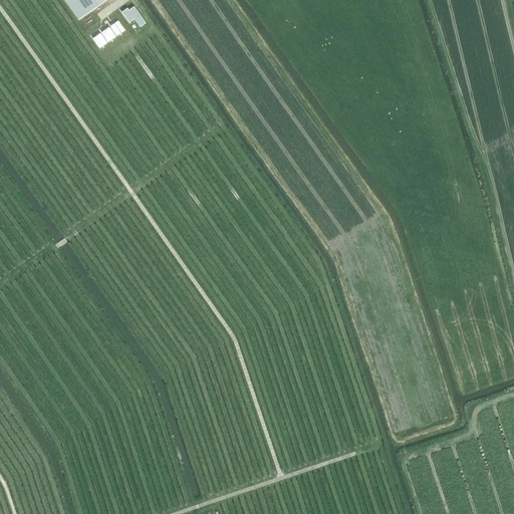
[(106,0),(64,0),(78,20),(106,0)]
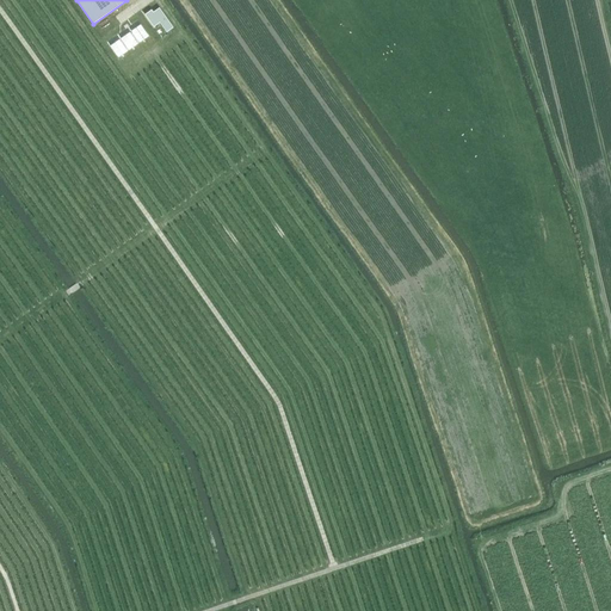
[(152,8),(146,13),(154,25),(160,22),(167,31),(173,26),(159,7),(153,11),(152,8)]
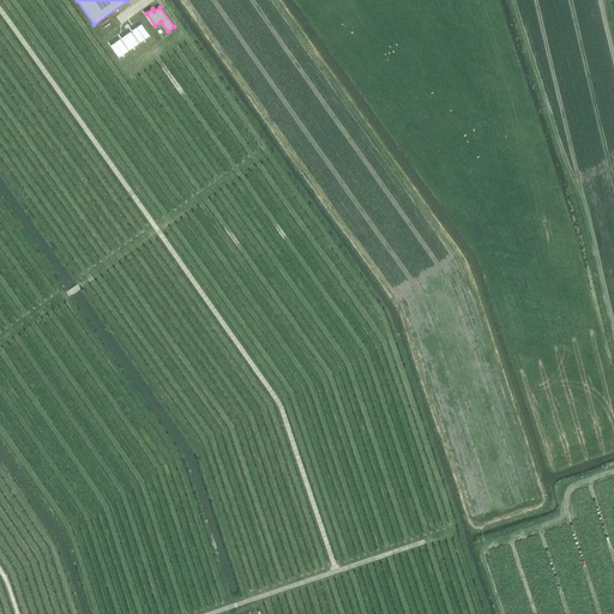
[(142,25),(132,31),(140,43),(150,36),(142,25)]
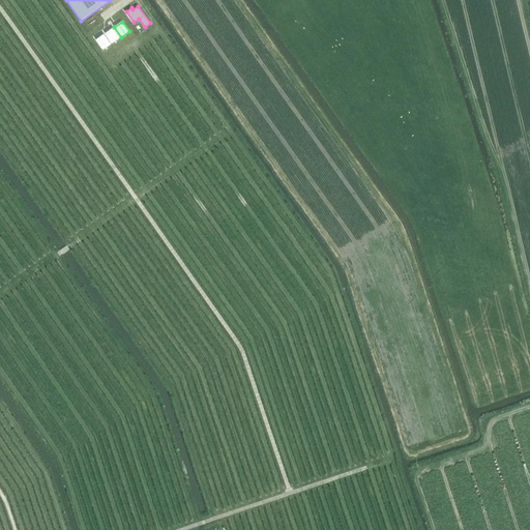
[(113,28),(105,33),(112,43),(120,38),(113,28)]
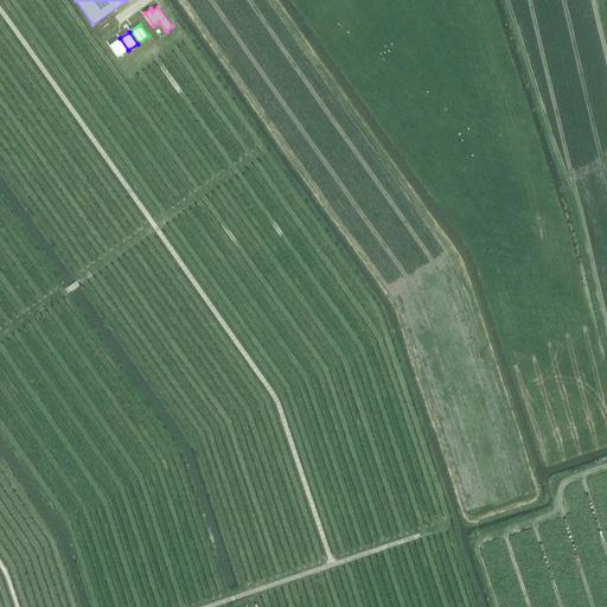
[(119,39),(109,45),(117,57),(127,51),(119,39)]
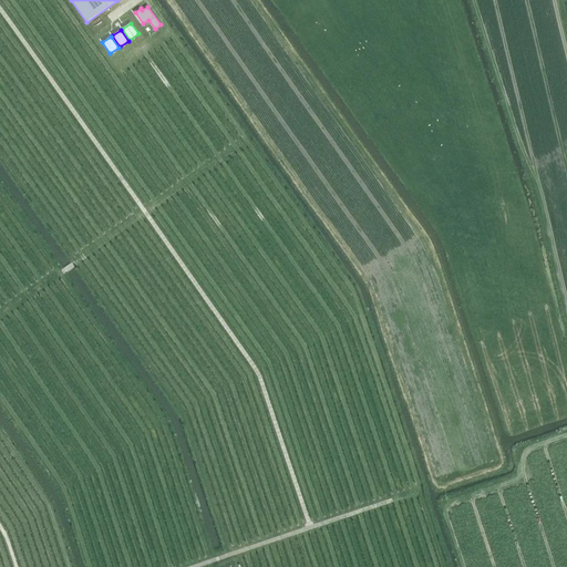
All buildings are outlined.
